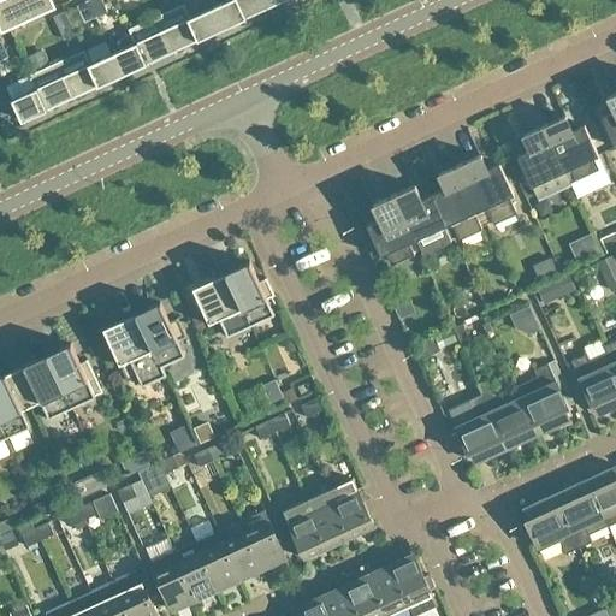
[(55,7),(52,0),(0,0),(0,30),(1,33),(55,7)]
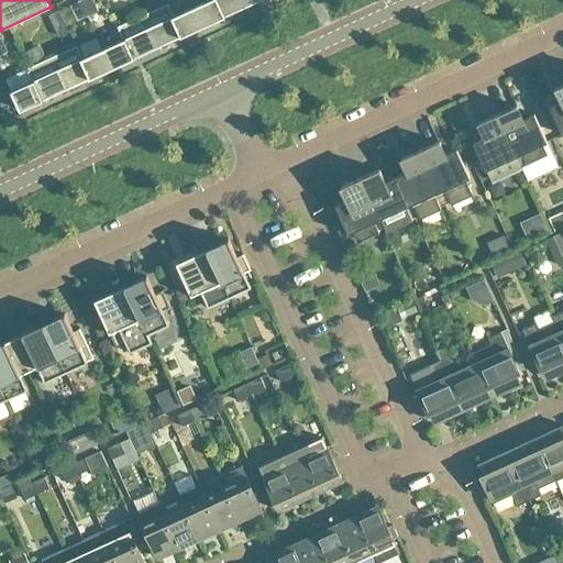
[(87,15),(80,0),(69,6),(77,21),(87,15)]
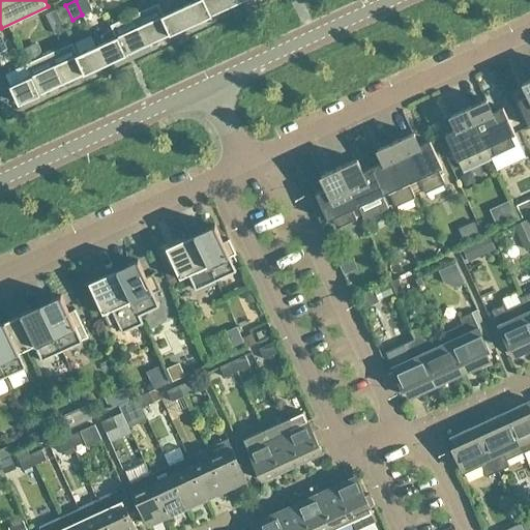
[(92,10),(87,0),(76,0),(82,15),(92,10)]
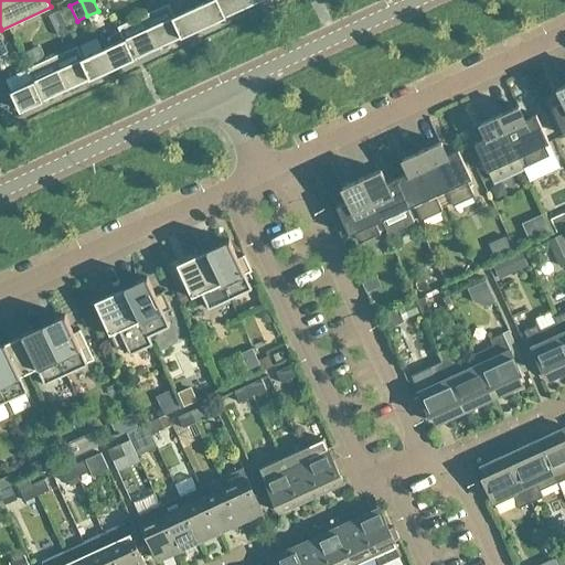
[(248,4),(246,0),(206,0),(193,6),(203,25),(248,4)]
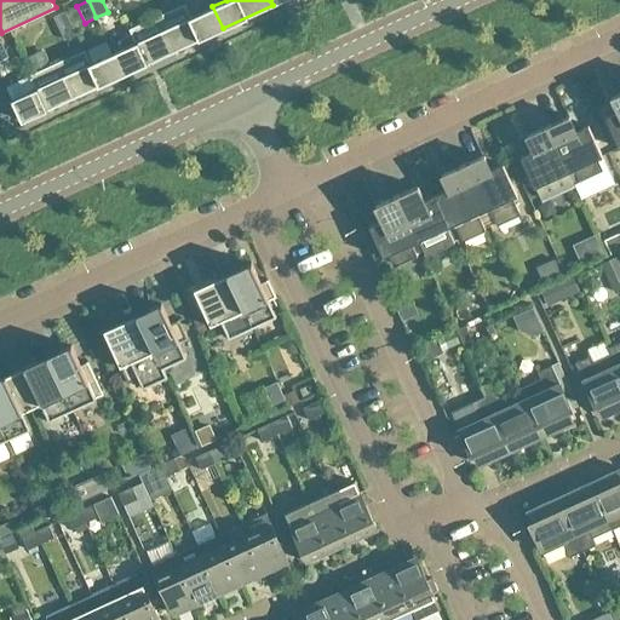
[(172,52),(223,28),(212,6),(190,17),(184,4),(156,17),(172,52)]
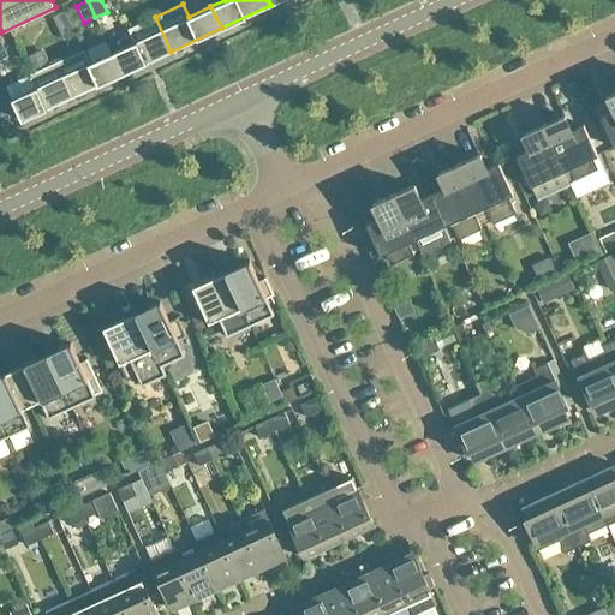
[(75,35),(64,11),(53,17),(64,40),(75,35)]
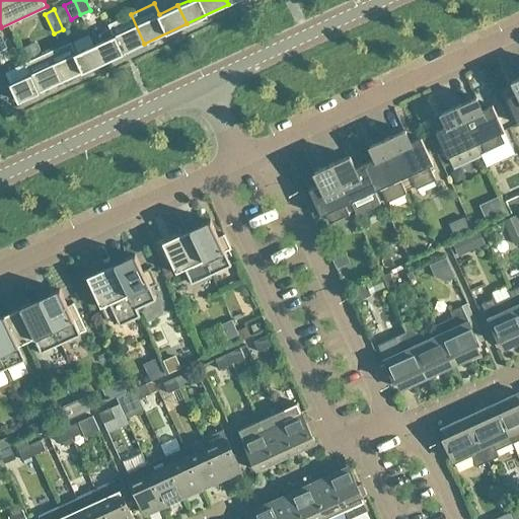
[(144,44),(131,14),(107,24),(113,35),(93,45),(102,63),(144,44)]
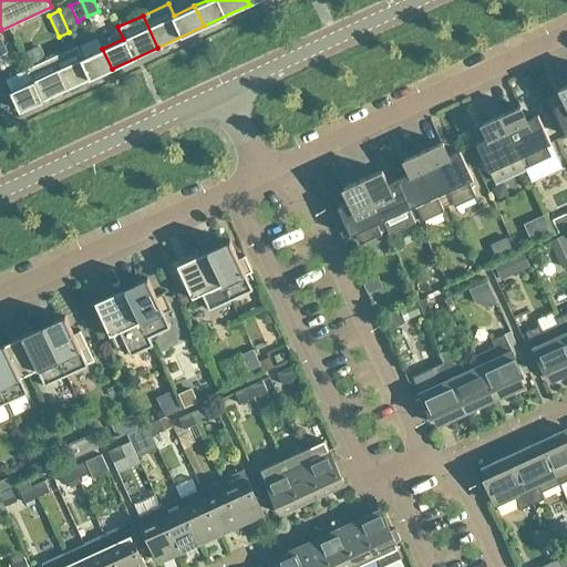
[(65,90),(112,69),(102,49),(82,58),(76,45),(51,58),(65,90)]
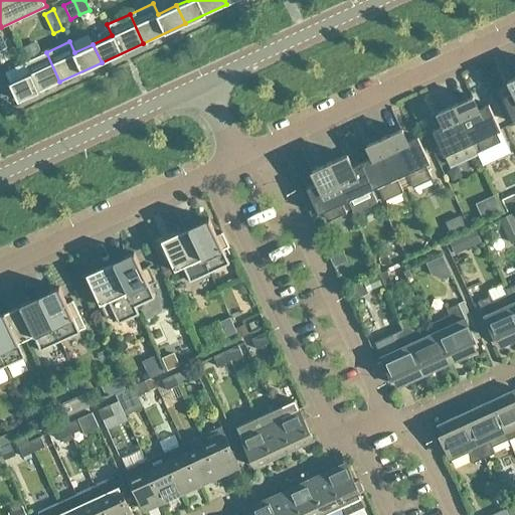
[(59,81),(46,52),(23,62),(28,73),(9,82),(17,101),(59,81)]
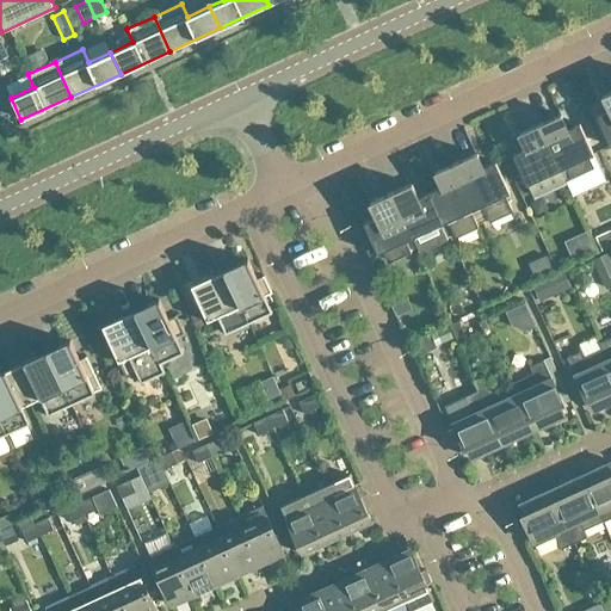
[(610,91),(602,96),(609,110),(596,116),(610,147),(610,146),(610,91)]
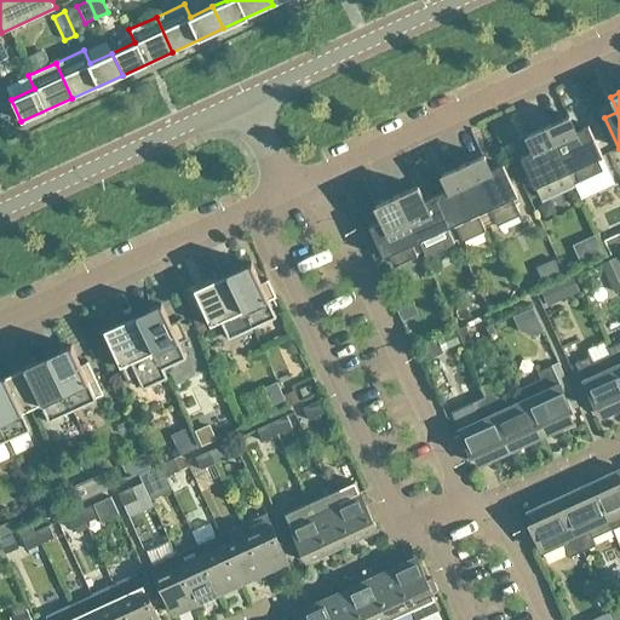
[(602,156),(587,126),(575,131),(568,116),(546,126),(568,172),(573,170),(579,182),(580,182),(579,179),(600,170),(595,160),(600,158),(601,158),(602,156)]
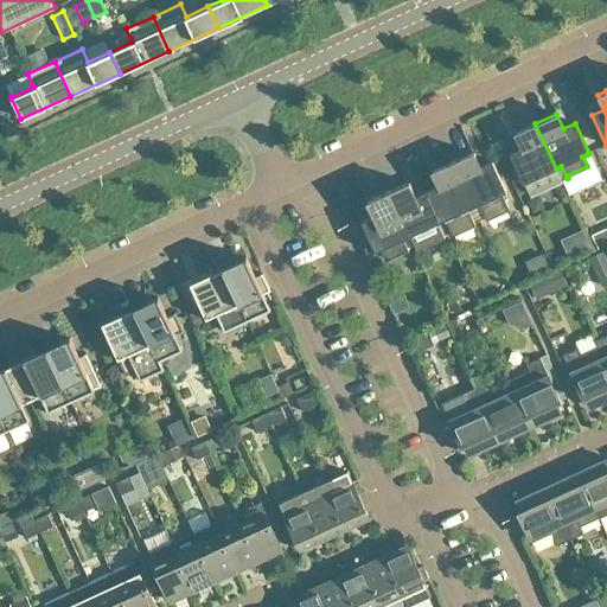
[(556,168),(535,123),(515,133),(521,147),(509,153),(523,184),(524,184),(530,196),(562,181),(556,168)]
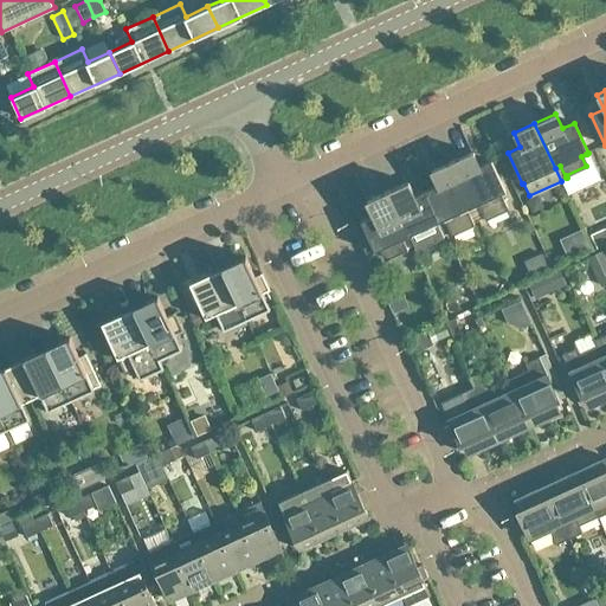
[(504,192),(490,161),(478,166),(472,152),(451,162),(471,206),(477,204),(485,221),(487,220),(485,219),(505,210),(498,194),(503,192),(504,192)]
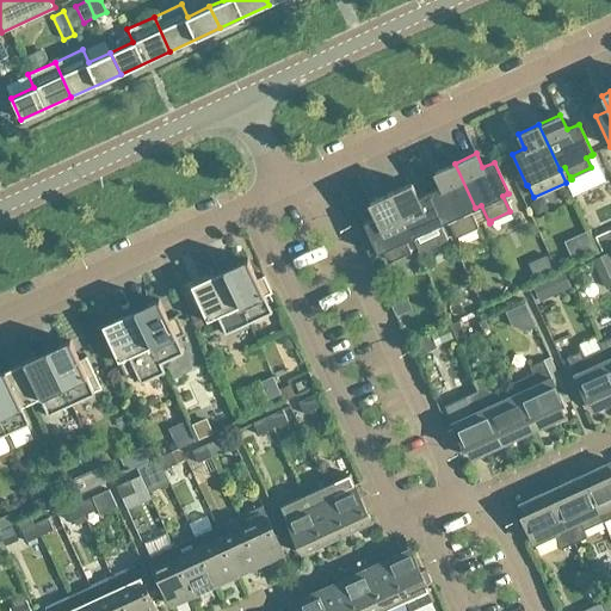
[(440,187),(429,192),(443,223),(449,221),(456,235),(475,227),(476,229),(477,228),(470,210),(475,208),(455,164),(433,173),(440,187)]
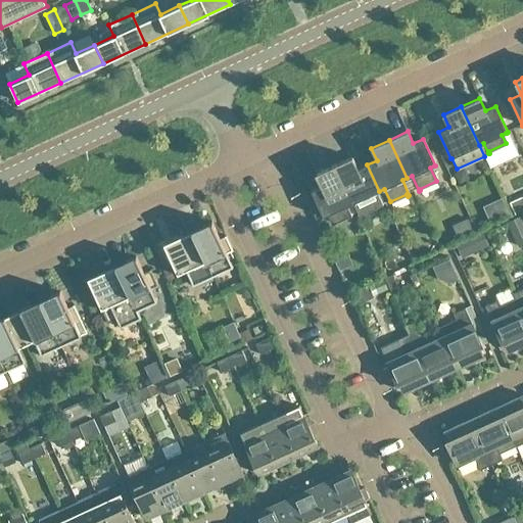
[(351,203),(379,191),(367,164),(358,170),(351,157),(334,165),(351,203)]
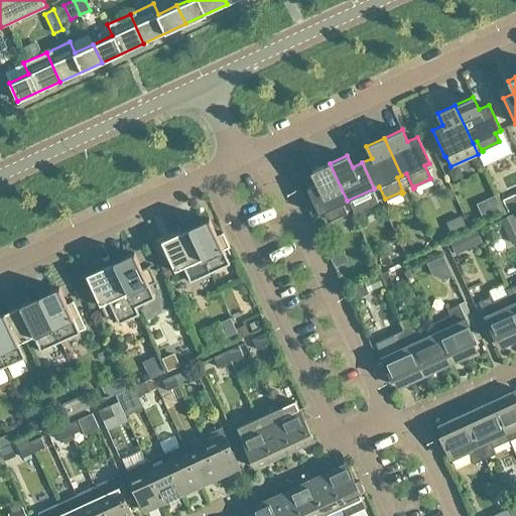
[(347,201),(330,163),(311,171),(316,183),(306,188),(318,215),(319,214),(324,212),(328,220),(345,212),(346,214),(347,214),(342,203),(347,201)]
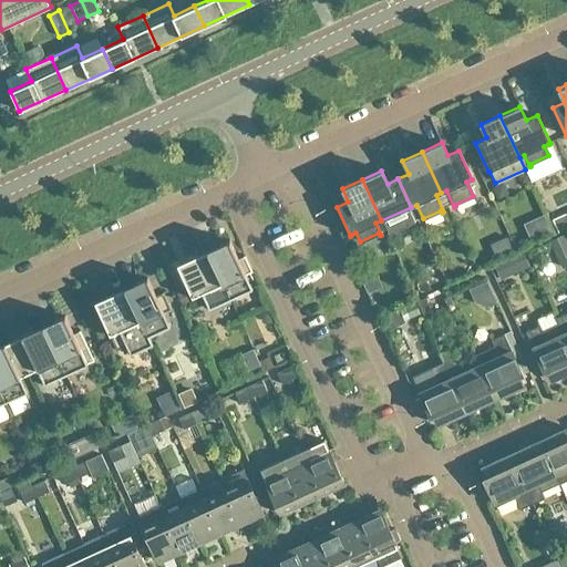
[(566,213),(552,220),(558,235),(566,229),(566,213)]
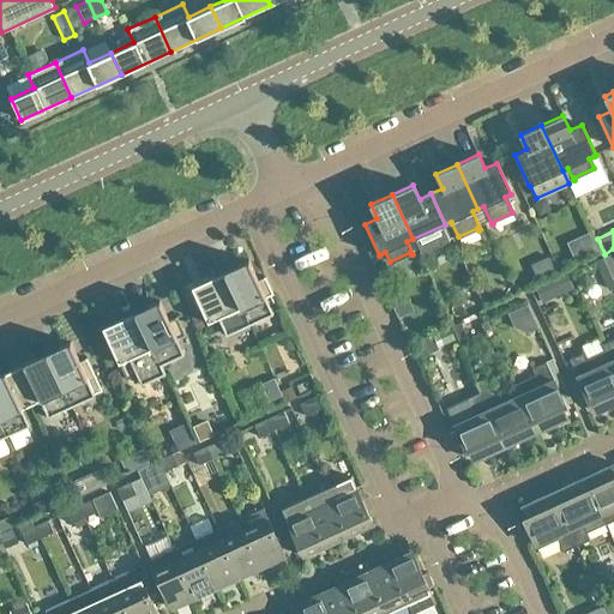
[(613,287),(613,260),(611,252),(596,258),(611,289),(613,287)]
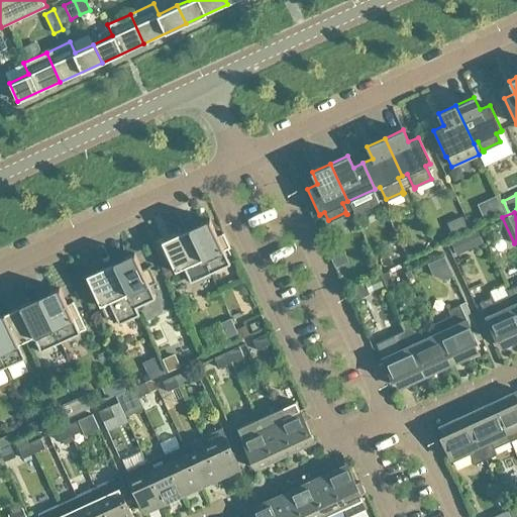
[(461,216),(446,223),(451,233),(467,227),(461,216)]
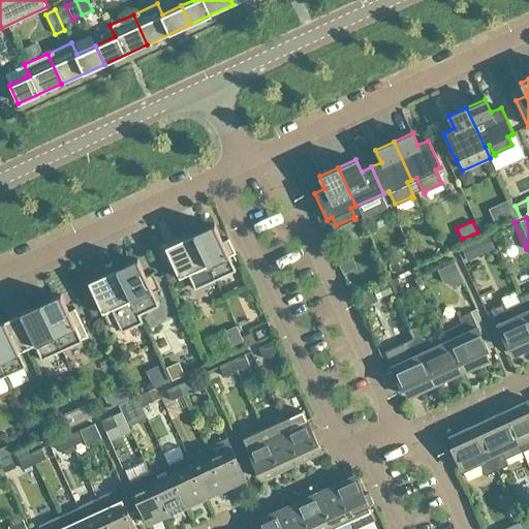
[(236,253),(228,238),(221,242),(214,224),(193,234),(195,238),(215,279),(235,270),(228,256),(236,253)]
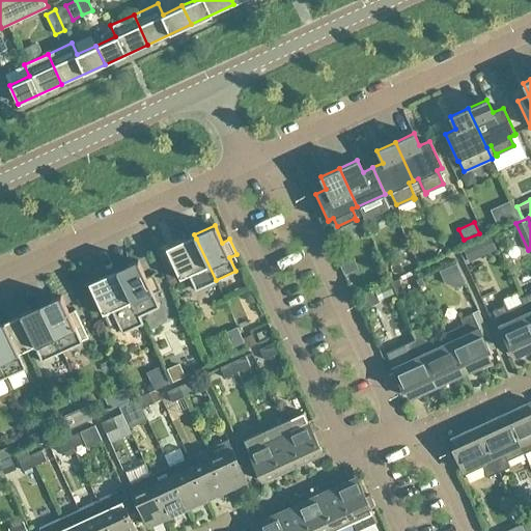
[(216,280),(196,239),(194,234),(165,248),(171,261),(179,279),(189,275),(195,290),(216,280)]
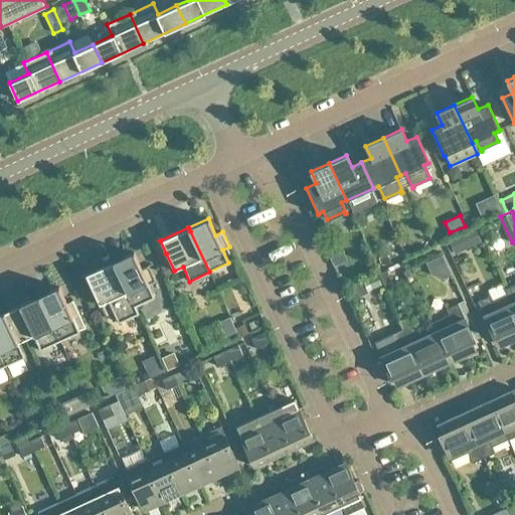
[(460,235),(448,240),(454,253),(466,248),(460,235)]
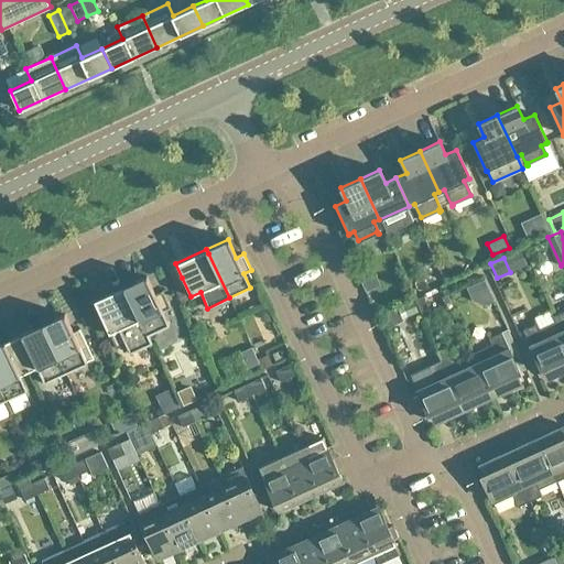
[(162,311),(169,307),(162,292),(154,295),(147,277),(125,286),(127,291),(151,344),(148,335),(169,326),(162,311)]
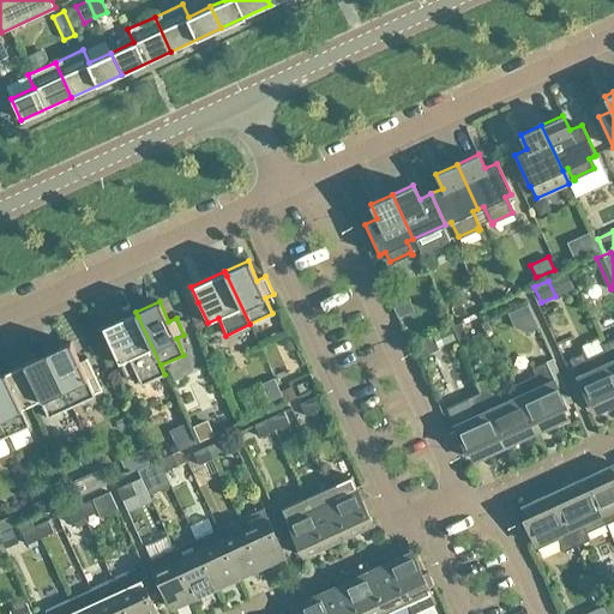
[(164,374),(138,317),(136,312),(102,327),(109,345),(126,380),(137,375),(140,385),(164,374)]
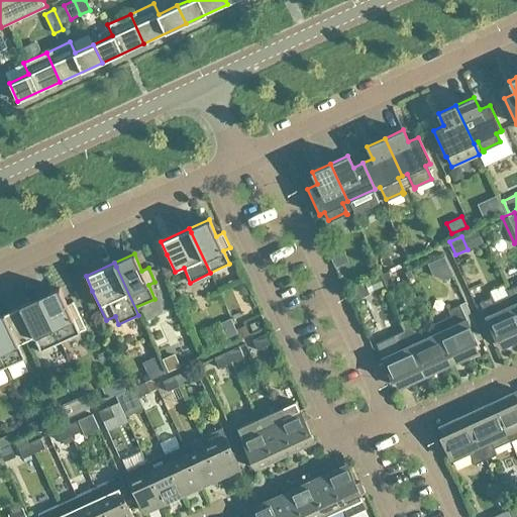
[(168,268),(162,271),(167,281),(173,278),(168,268)]
